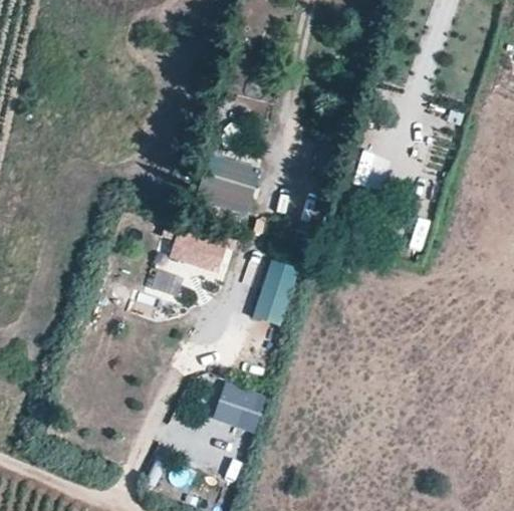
[(361,150),(352,184),(382,192),(392,158),(361,150)]
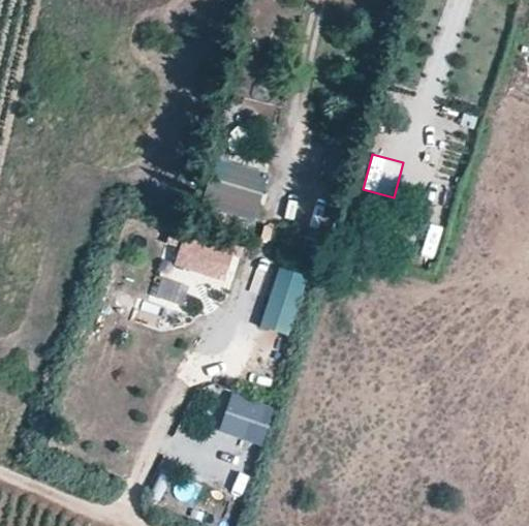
[(425,223),(422,257),(438,259),(440,224),(425,223)]
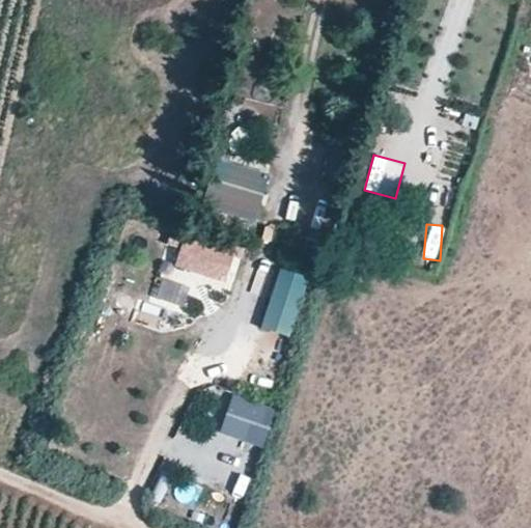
[(247,250),(189,228),(175,266),(223,283),(232,260),(242,265),(247,250)]
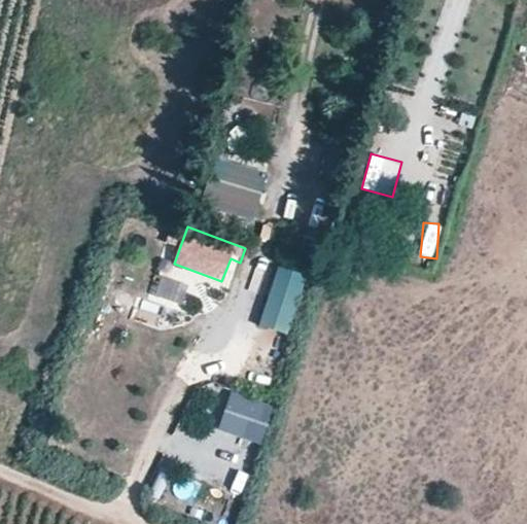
[(306,278),(278,269),(258,325),(286,336),(306,278)]
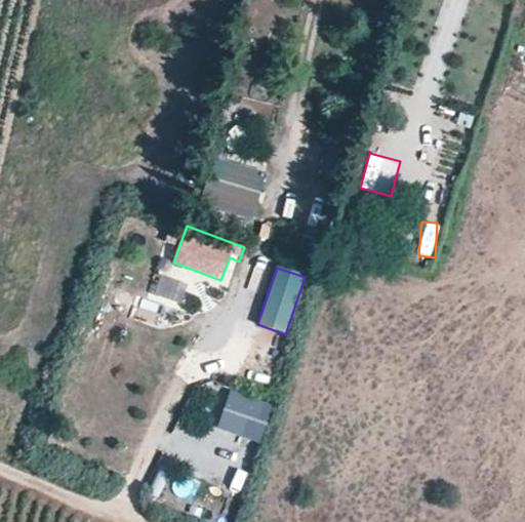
[(157,273),(148,309),(178,316),(188,280),(157,273)]
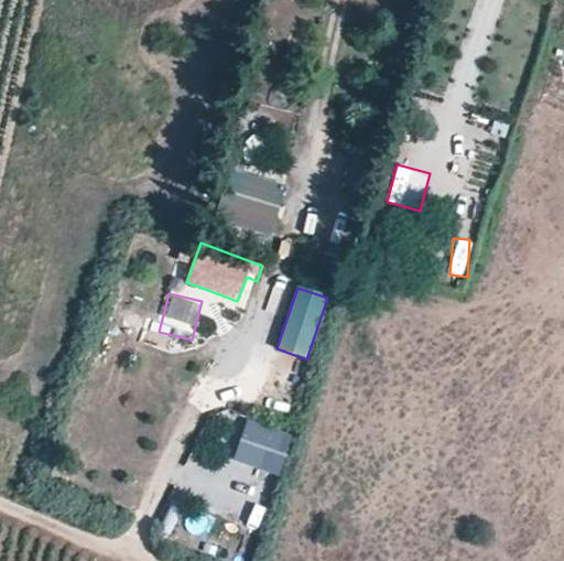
[(293,435),(249,420),(235,459),(279,474),(293,435)]
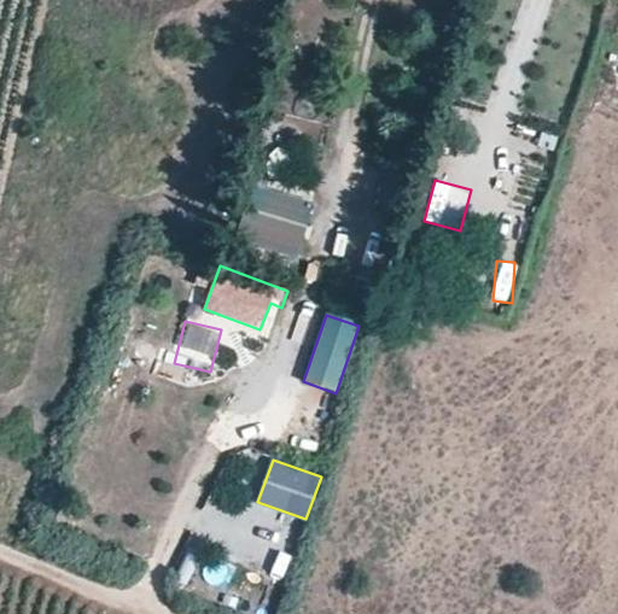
[(252,544),(246,560),(281,574),(287,559),(252,544)]
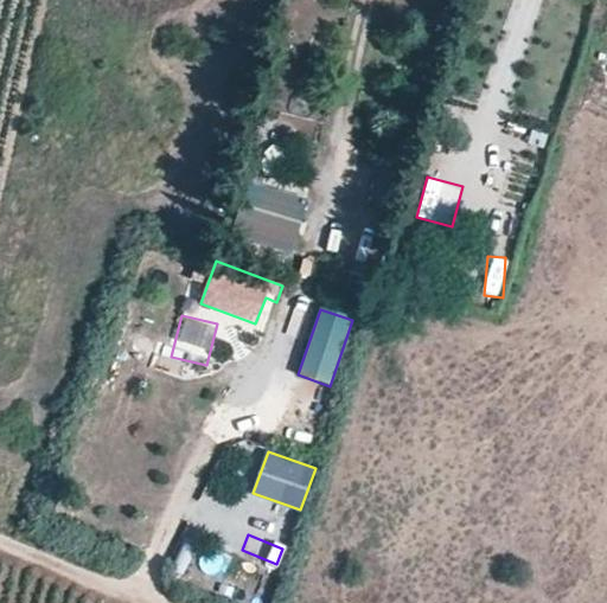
[(183,546),(172,570),(213,587),(224,563),(183,546)]
